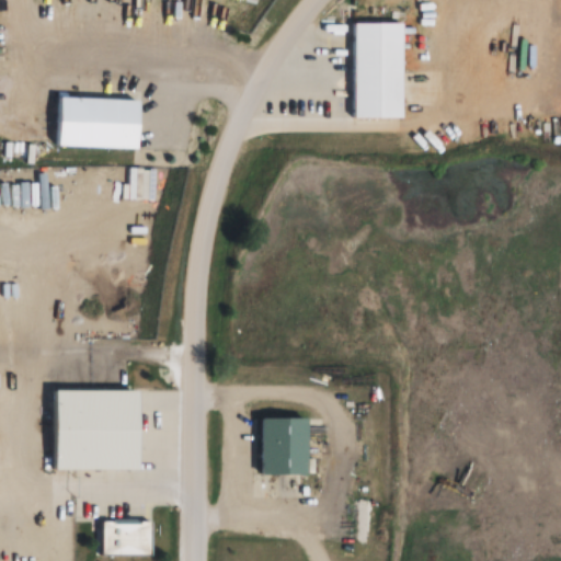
[(405,119),(404,23),(356,23),(356,119),(405,119)]
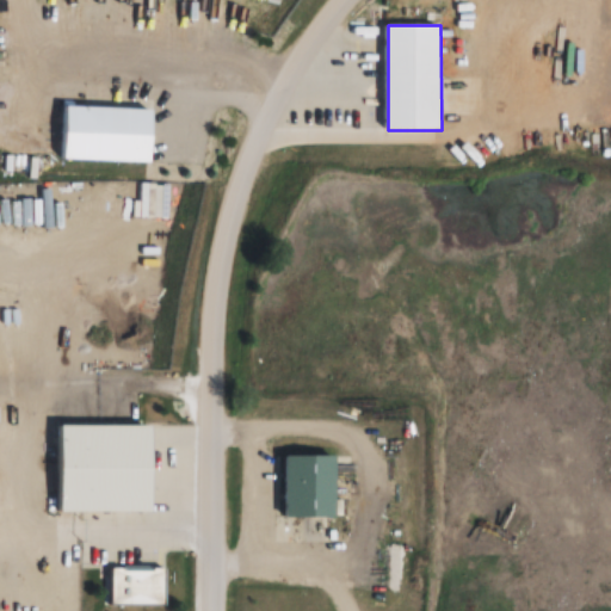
[(153,164),(154,109),(65,106),(62,161),(153,164)]
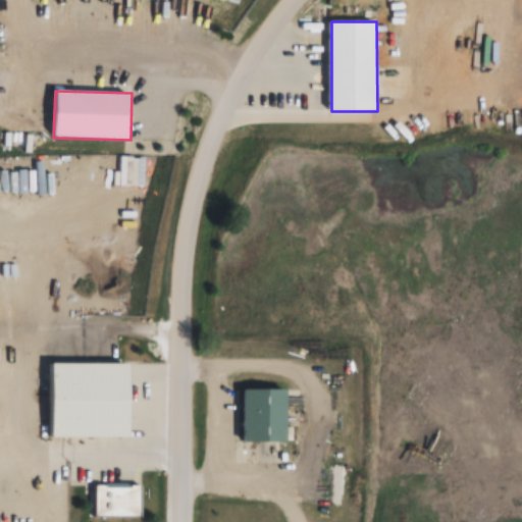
[(132,437),(132,364),(51,364),(52,438),(132,437)]
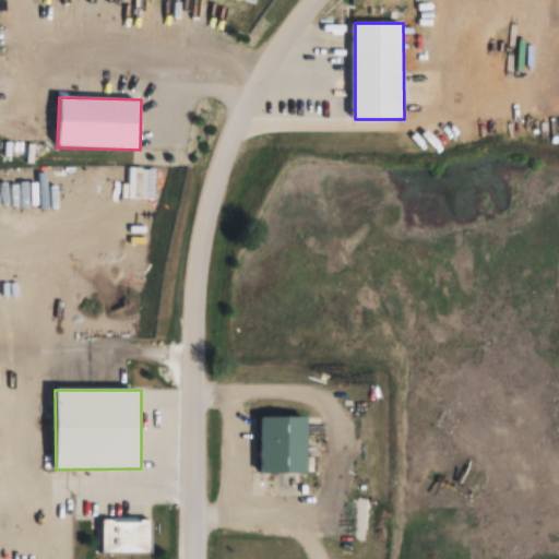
[(261,418),(261,474),(308,474),(308,418),(261,418)]
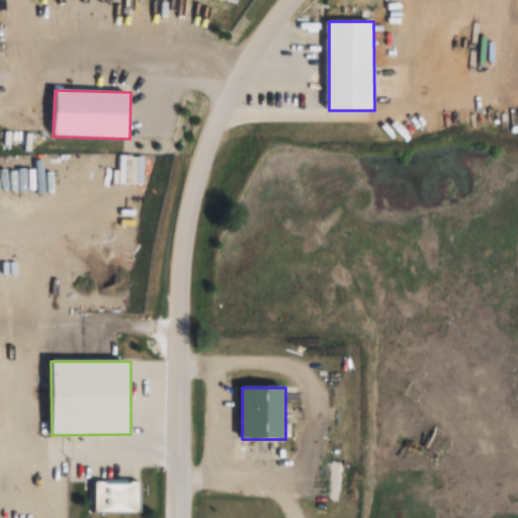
[(141,484),(107,484),(107,512),(141,512),(141,484)]
